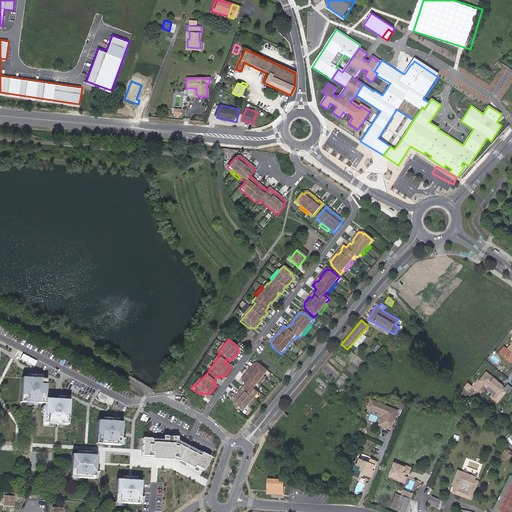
[(292,340),(285,349),(287,351),(294,341),(292,340)]
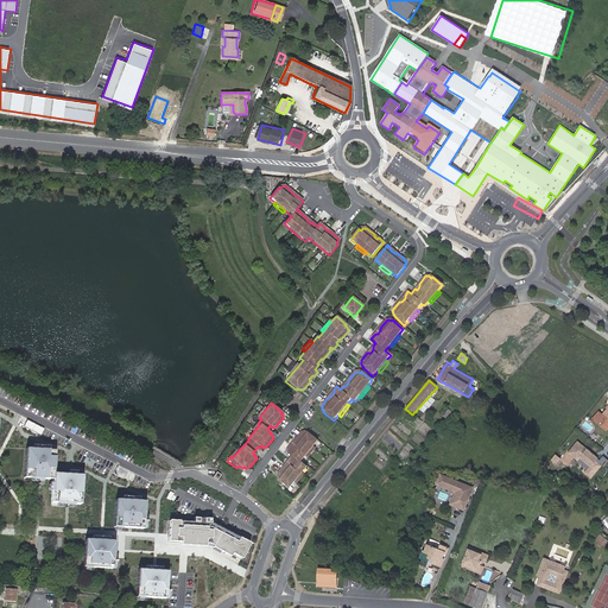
[(601,426),(607,419),(607,417),(607,411),(603,417),(600,415),(595,422),(601,426)]
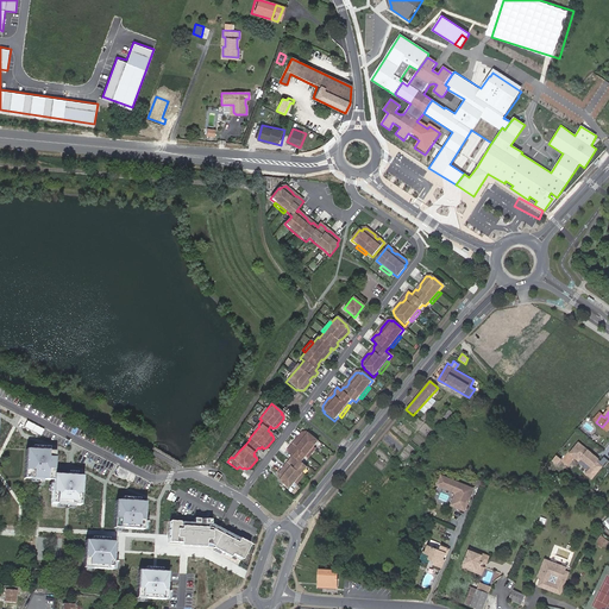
[(290,490),(295,484),(302,475),(307,469),(301,464),(306,458),(313,449),(319,443),(308,434),(307,435),(306,434),(301,433),(295,440),(295,444),(292,449),(289,449),(286,452),(293,457),(290,459),(290,463),(287,468),(283,468),(278,475),(277,479),(281,482),(280,483),(290,490)]
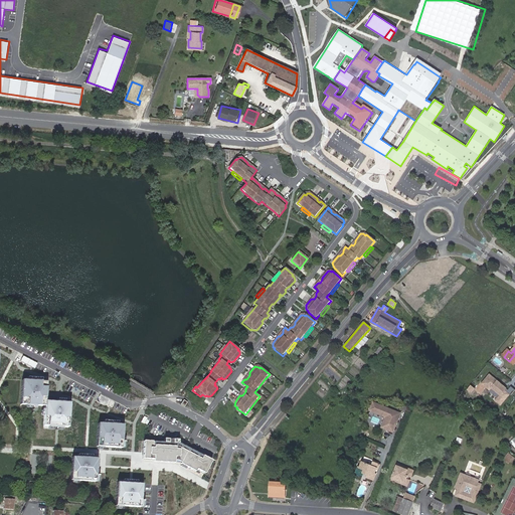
[(513,392),(490,374),(482,384),(499,398),(496,402),(502,407),(513,392)]
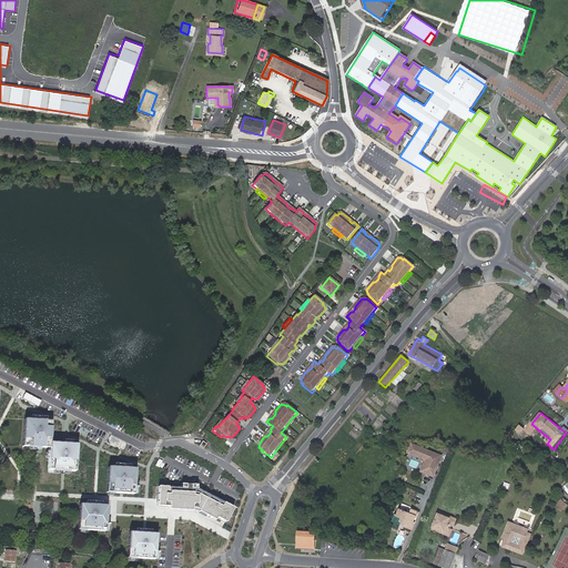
[(27,443),(56,446),(59,440),(53,440),(54,418),(29,417),(27,443)]
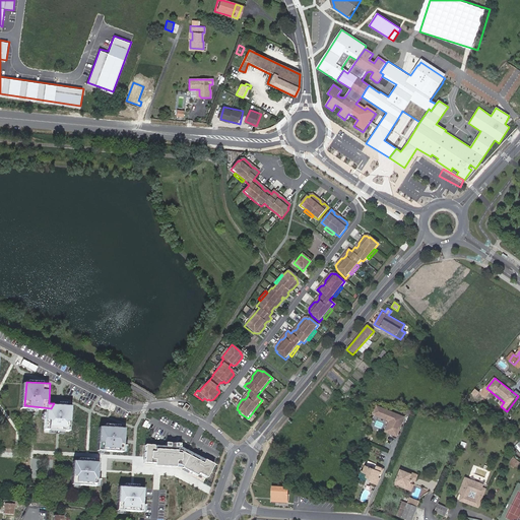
[(267,383),(261,391),(262,392),(269,384),(267,383)]
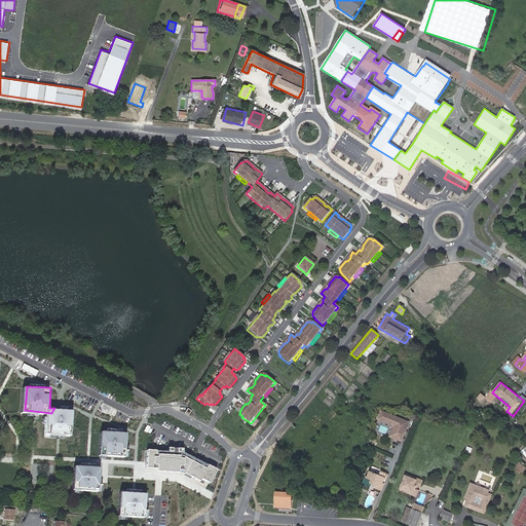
[(75,435),(76,410),(54,408),(51,413),(50,434),(75,435)]
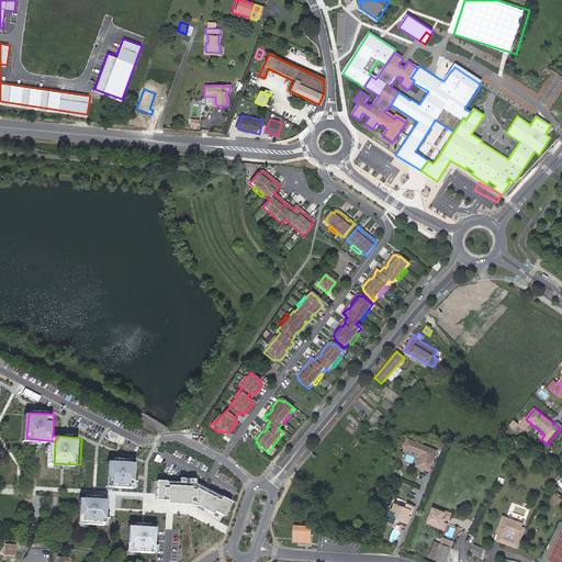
[(425,447),(406,439),(403,448),(418,453),(419,456),(416,465),(428,471),(434,456),(424,451),(425,447)]
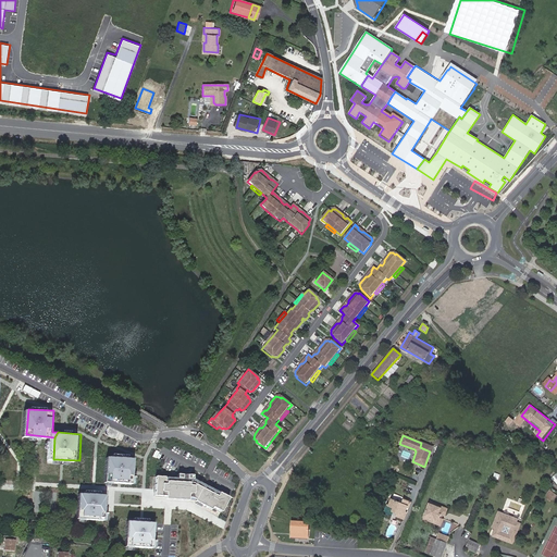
[(138,457),(112,456),(111,480),(136,481),(138,457)]
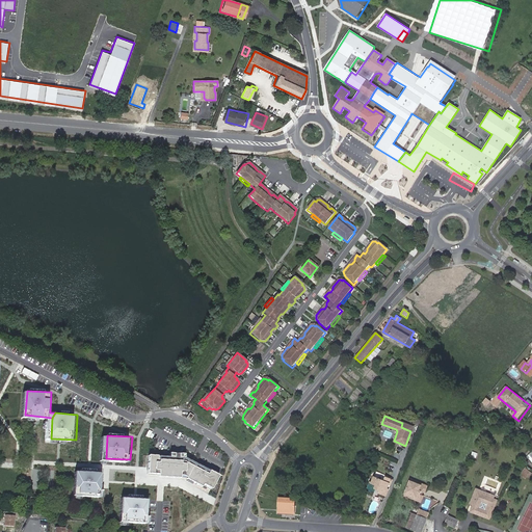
[(398,446),(395,453),(401,455),(404,448),(398,446)]
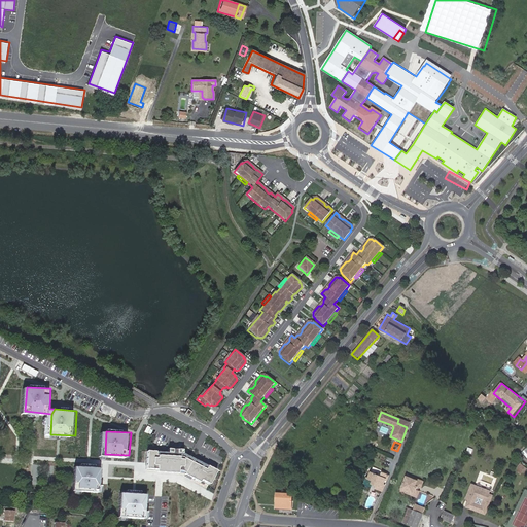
[(180,473),(180,469),(211,485),(218,470),(186,454),(186,455),(160,454),(160,451),(146,450),(146,468),(157,468),(157,472),(180,473)]
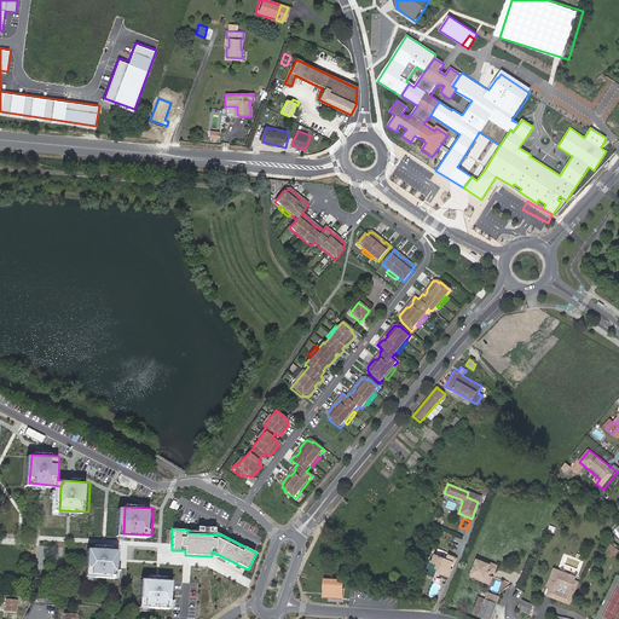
[(607,550),(617,556),(618,551),(618,548),(612,543),(607,550)]
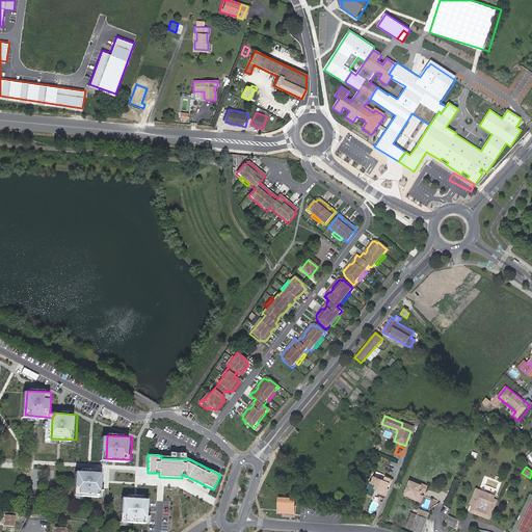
[(105,473),(80,472),(79,496),(104,497),(105,473)]
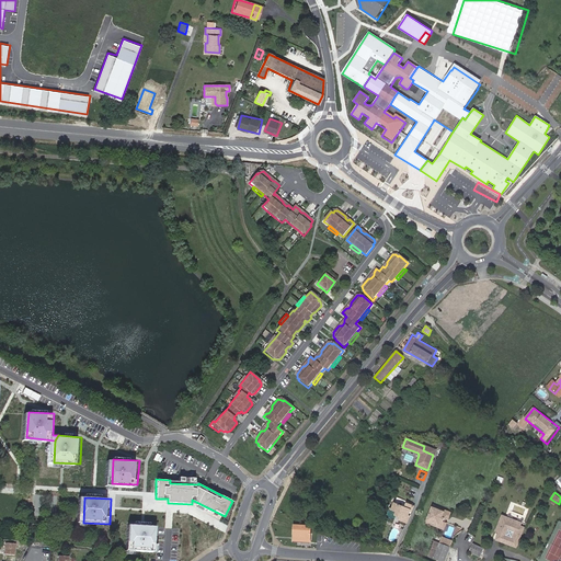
[(387,517),(390,518),(397,505),(395,504),(391,510),(390,510),(387,517)]
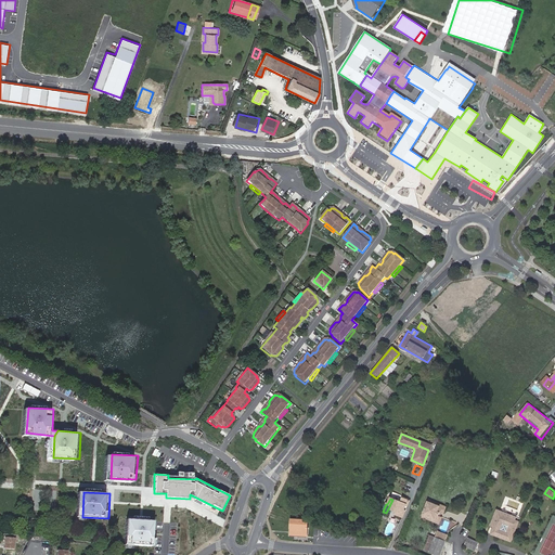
[(410,502),(402,499),(400,502),(392,500),(386,513),(390,515),(391,513),(395,514),(394,516),(402,520),(405,512),(403,512),(407,505),(408,506),(410,502)]
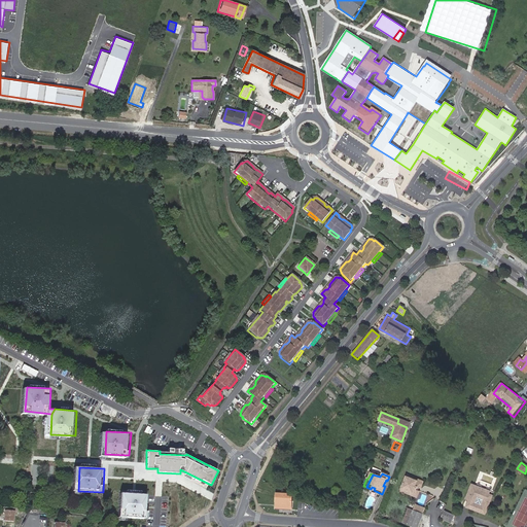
[(399,492),(417,499),(423,483),(406,476),(399,492)]
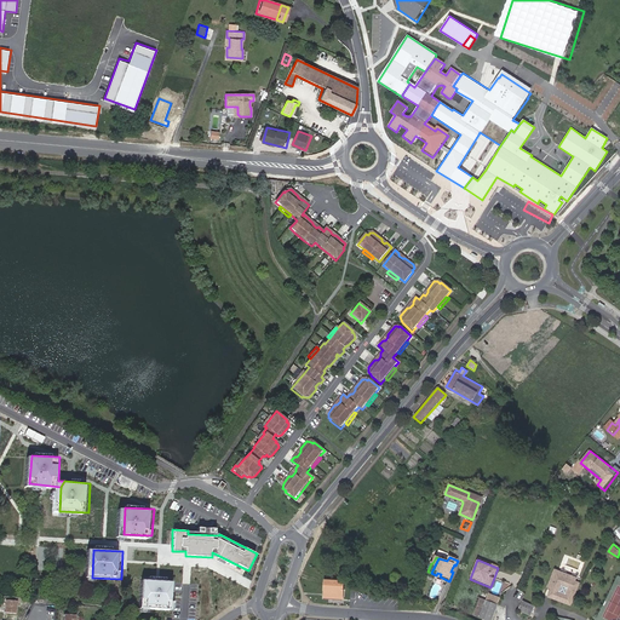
[(551,589),(547,597),(572,606),(580,583),(577,580),(578,578),(555,569),(547,587),(551,589)]
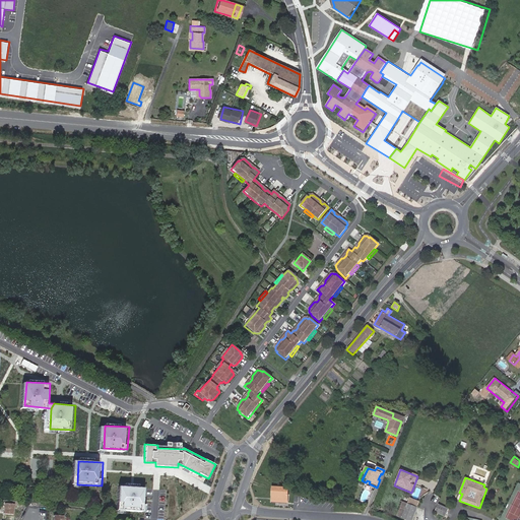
[(147,489),(123,488),(122,510),(146,511),(147,489)]
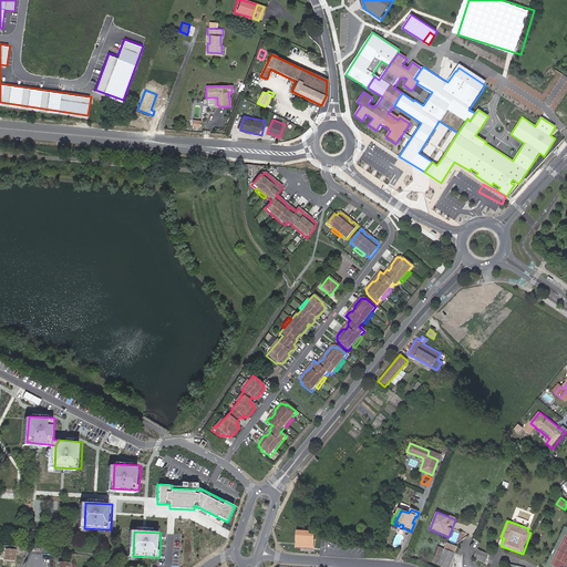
[(300,548),(313,549),(313,536),(311,536),(311,532),(299,532),(299,535),(296,535),(296,545),(300,545),(300,548)]
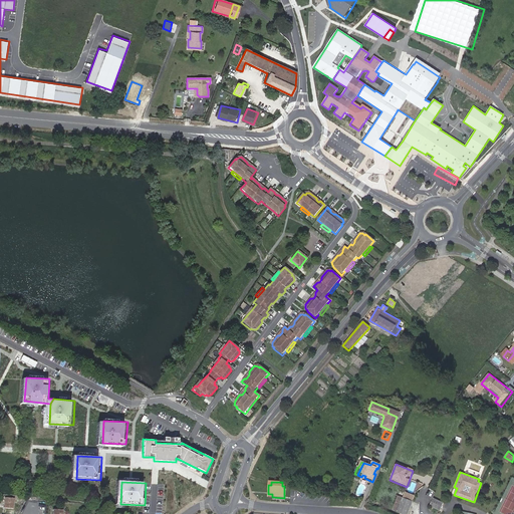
[(6,493),(5,506),(15,507),(16,494),(6,493)]
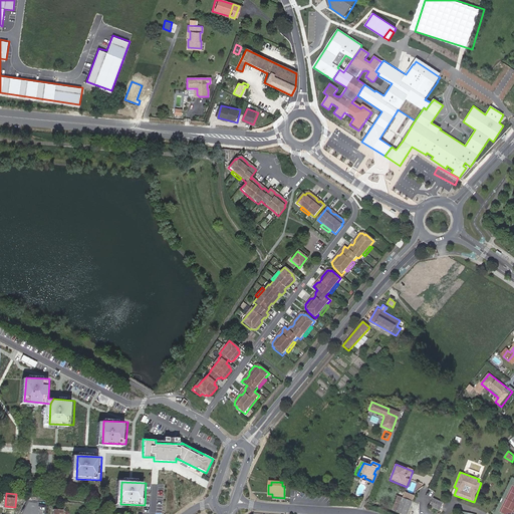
[(399,513),(408,513),(415,498),(406,494),(404,499),(399,497),(395,506),(400,508),(398,513),(399,513)]
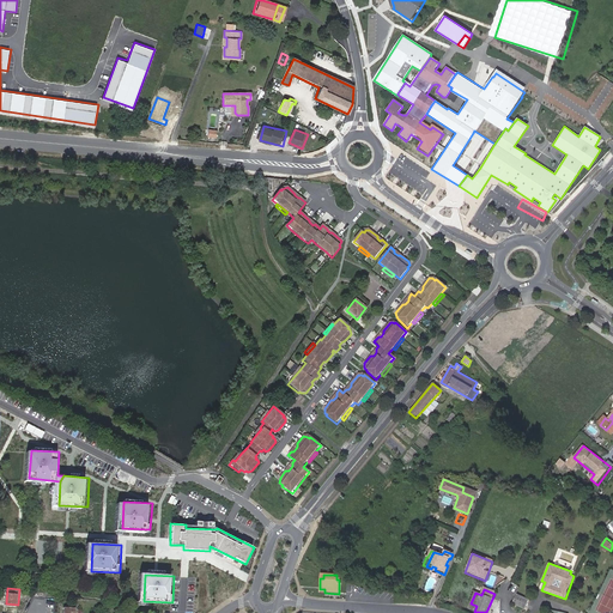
[(527,602),(515,598),(511,605),(523,611),(527,602)]
